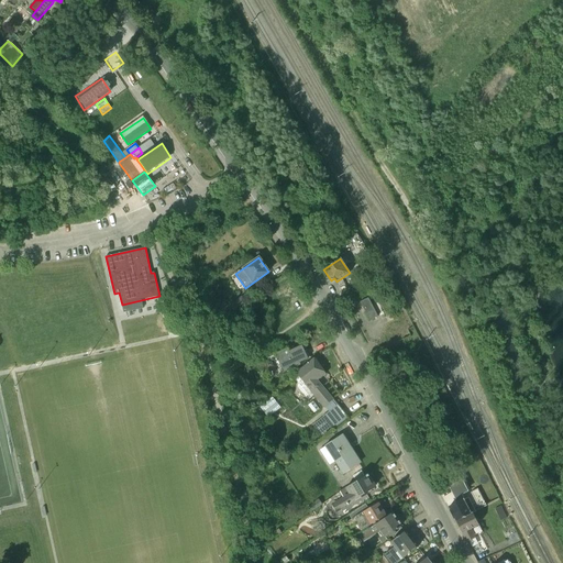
[(377,285),(375,280),(374,279),(364,285),(365,286),(366,290),(377,285)]
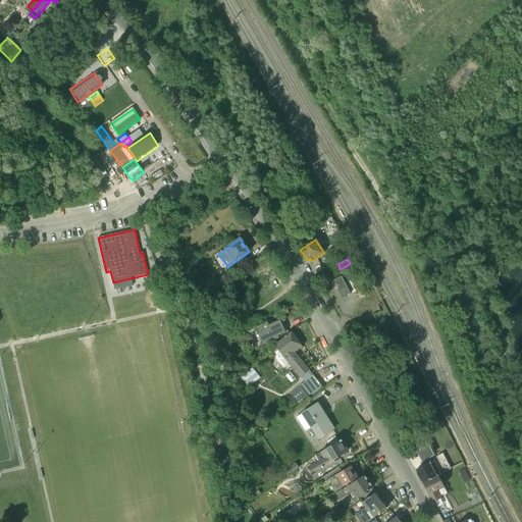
[(227,280),(223,274),(211,283),(214,289),(227,280)]
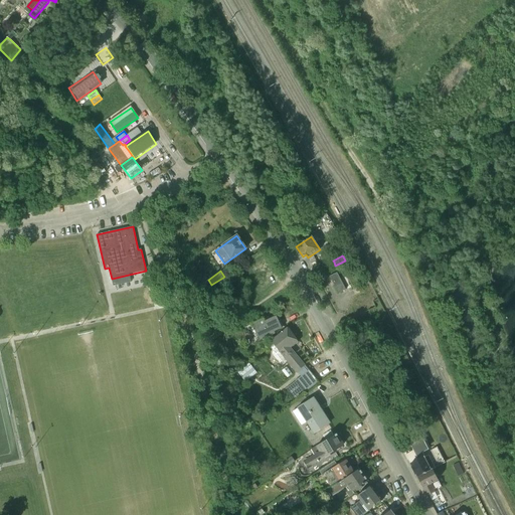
[(338,294),(346,290),(337,273),(329,277),(338,294)]
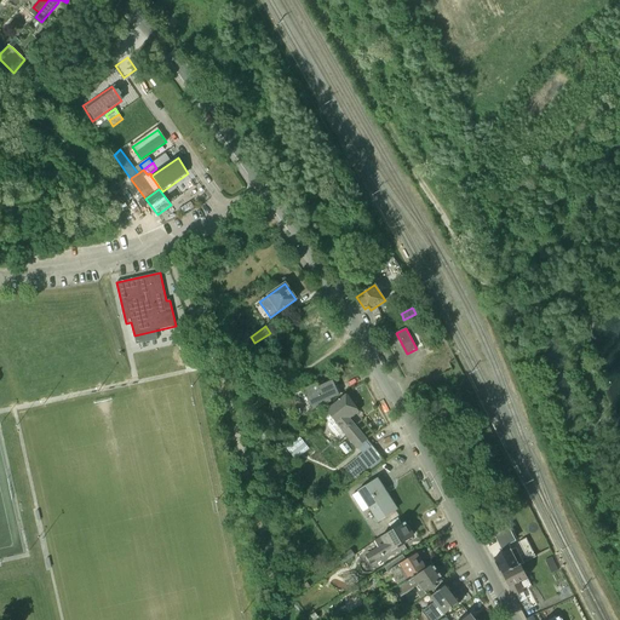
[(311,411),(320,406),(331,401),(329,399),(339,395),(332,380),(319,388),(317,384),(303,390),(311,411)]
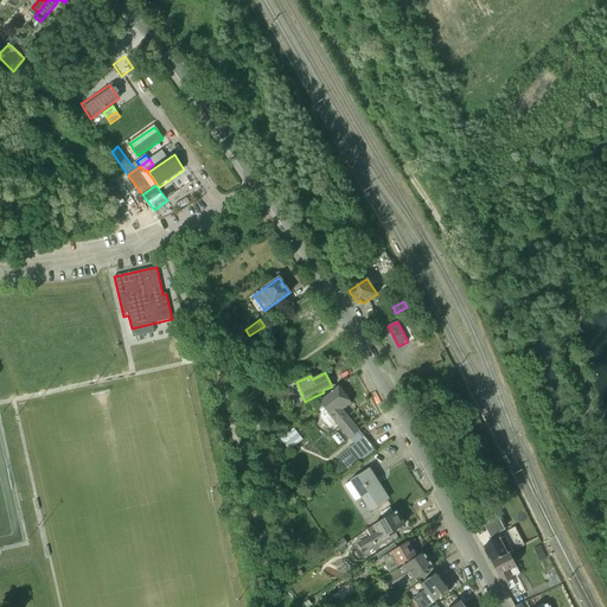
[(301,396),(295,383),(288,387),(294,400),(301,396)]
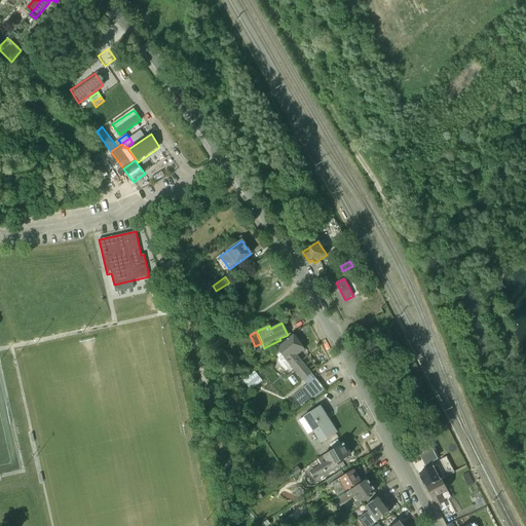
[(302,380),(303,380),(311,374),(297,354),(304,350),(294,335),(275,348),(302,380)]
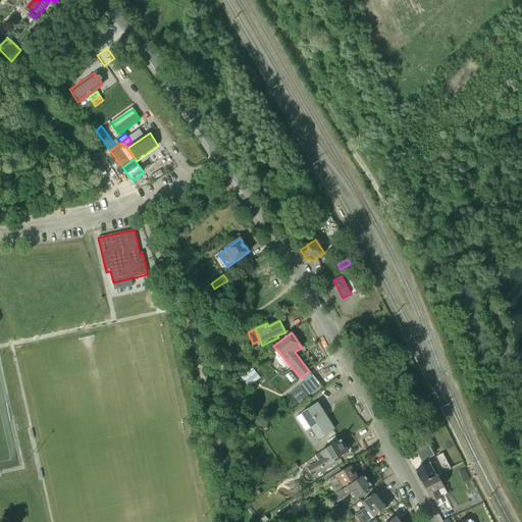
[(299,385),(308,399),(321,388),(312,376),(299,385)]
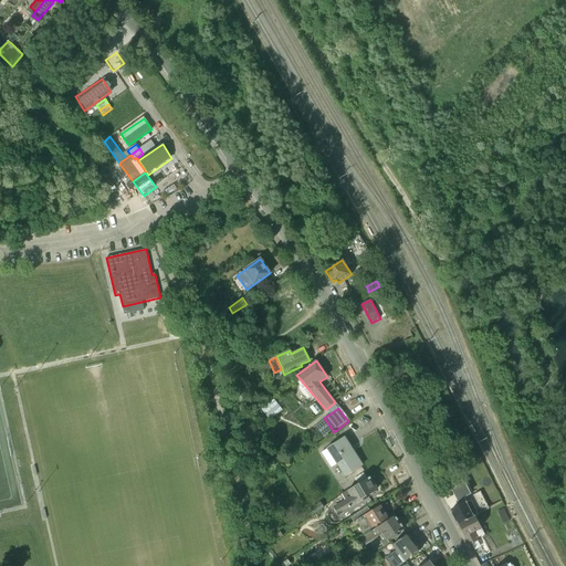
[(259,409),(254,412),(255,413),(260,419),(264,416),(260,409),(259,409)]
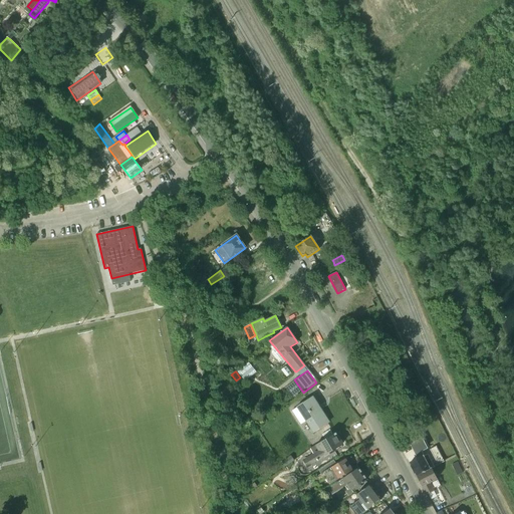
[(293,400),(303,393),(295,380),(285,388),(293,400)]
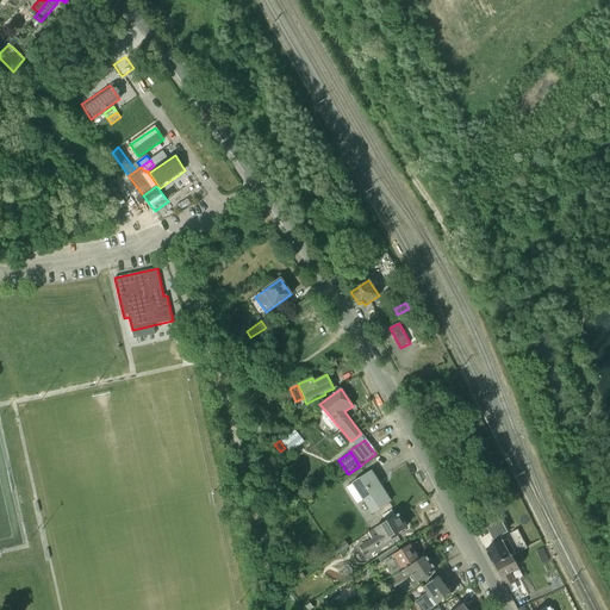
[(352,484),(372,514),(390,503),(380,489),(379,489),(375,483),(378,481),(371,471),(352,484)]
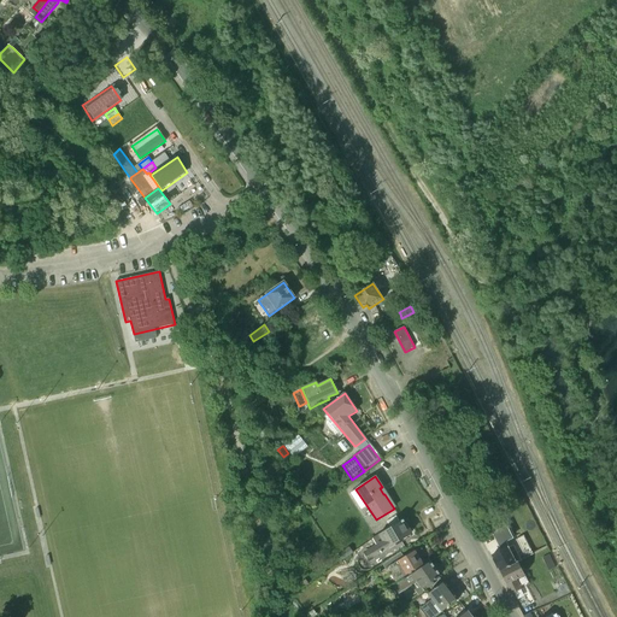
[(374,546),(383,559),(395,552),(405,545),(405,544),(415,538),(403,521),(393,527),(378,536),(381,541),(374,546)]
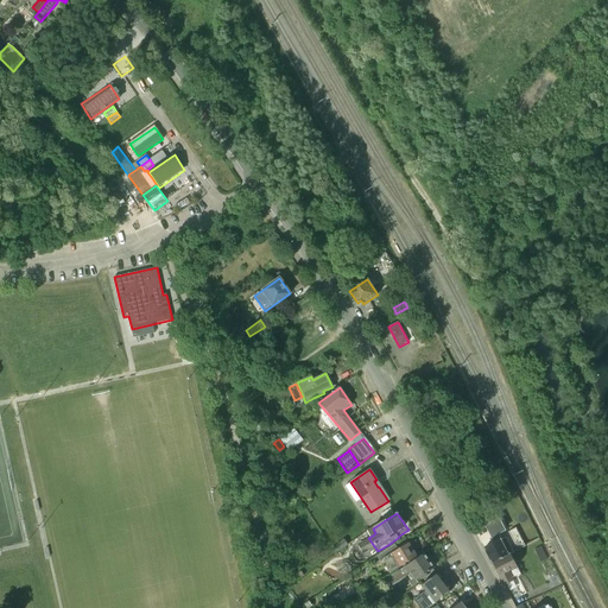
[(494,544),(485,549),(492,563),(510,555),(508,555),(500,537),(493,540),(494,544)]
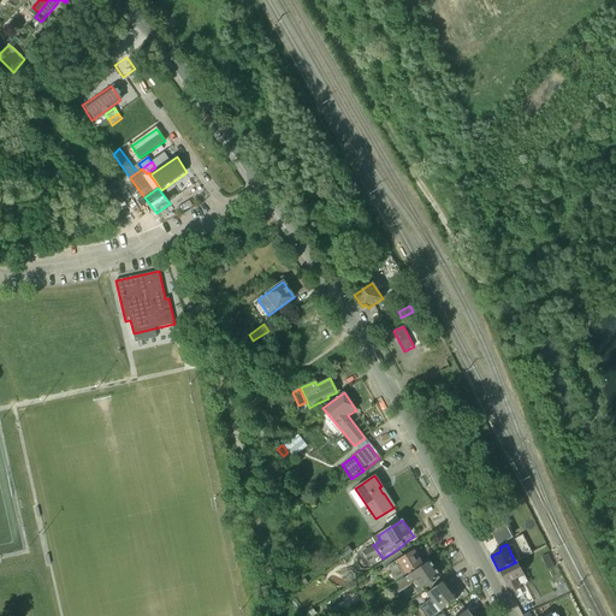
[(353,552),(349,546),(336,555),(341,561),(353,552)]
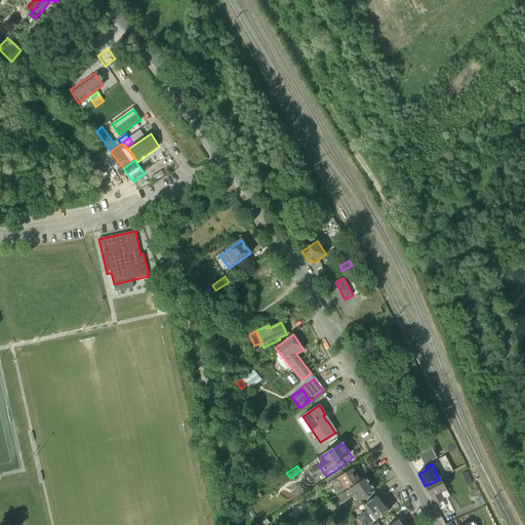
[(336,495),(345,489),(359,481),(353,470),(324,486),(327,491),(332,488),(336,495)]
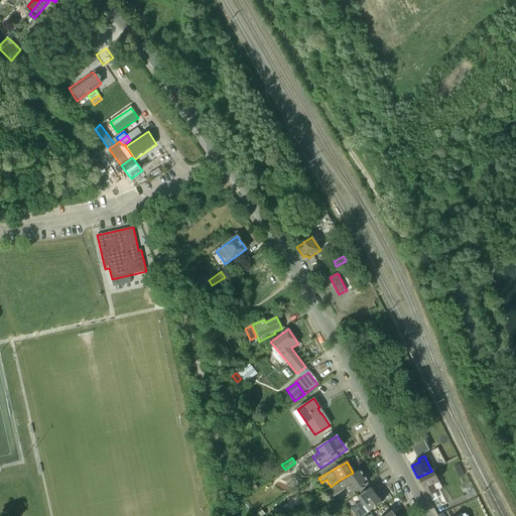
[(417,478),(427,497),(435,493),(432,485),(438,482),(433,470),(431,471),(432,471),(417,478)]
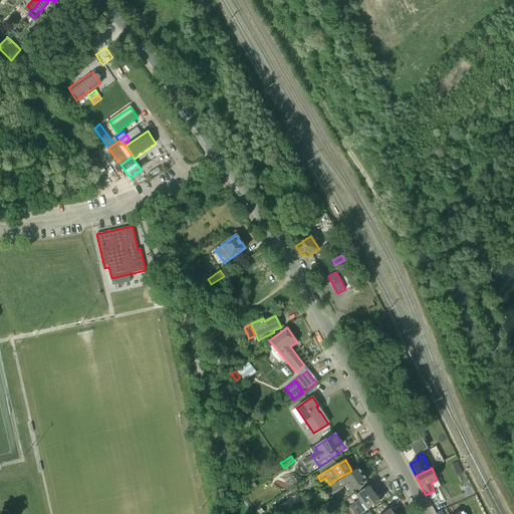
[(347,485),(351,491),(366,480),(358,469),(350,475),(328,488),(333,495),(347,485)]
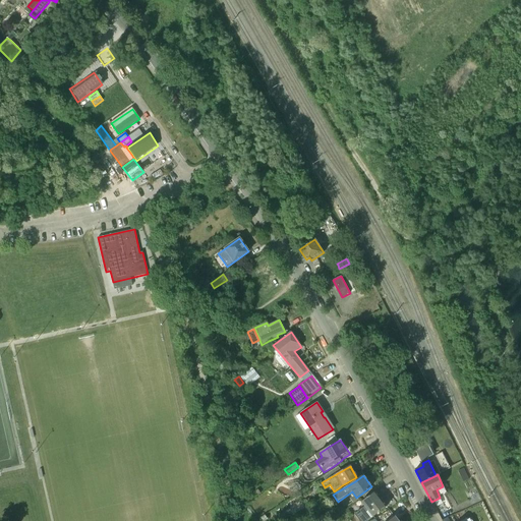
[(369,513),(372,517),(387,506),(375,491),(361,503),(364,507),(356,513),(361,518),(369,513)]
